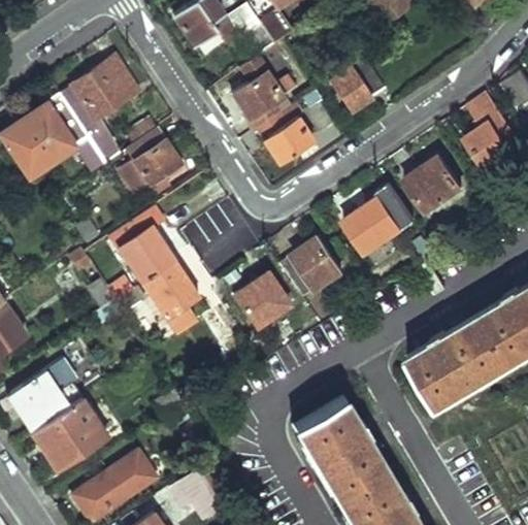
[(277,42),(249,1),(228,15),(216,0),(195,0),(176,12),(198,44),(221,29),(228,39),(238,32),(257,58),(260,55),(277,42)]
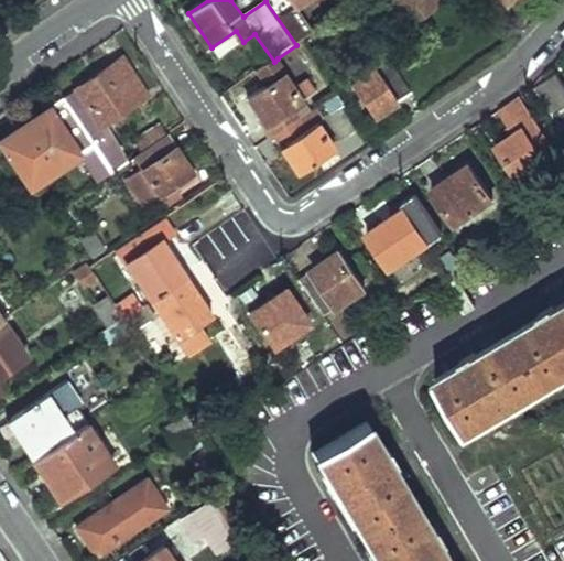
[(264,0),(266,1),(296,45),(316,31),(299,4),(305,0),(264,0)]
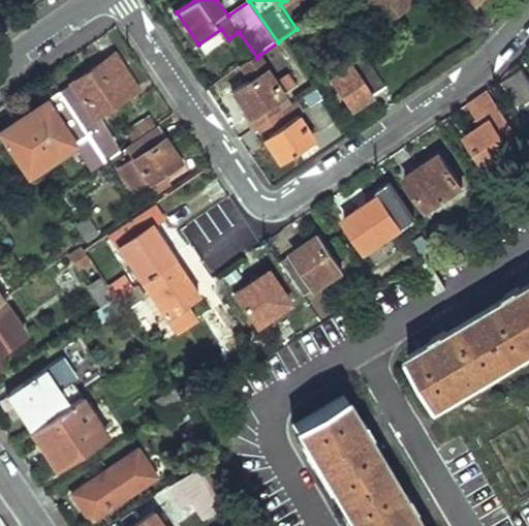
[(418,5),(414,0),(368,0),(390,28),(418,5)]
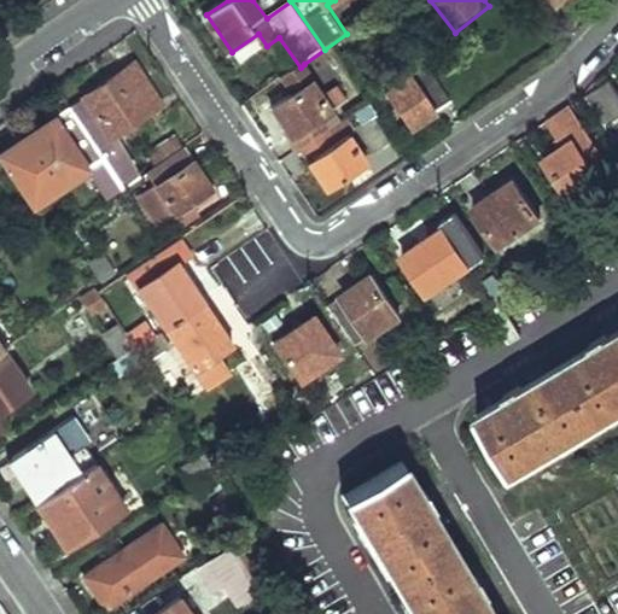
[(71,107),(105,157),(124,187),(139,176),(120,147),(115,139),(163,104),(135,63),(71,107)]
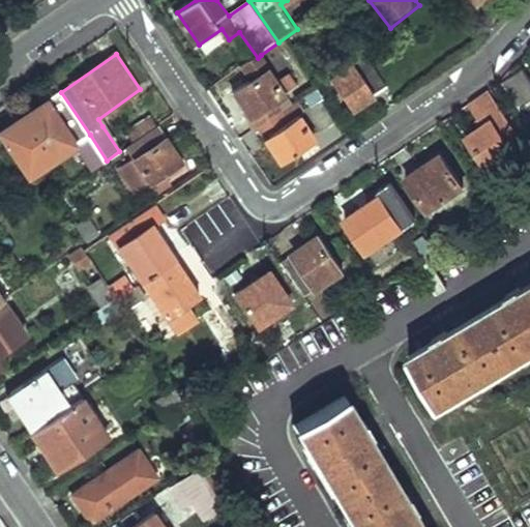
[(238,94),(261,129),(285,113),(295,106),(288,94),(278,82),(261,55),(258,58),(245,66),(257,82),(238,94)]
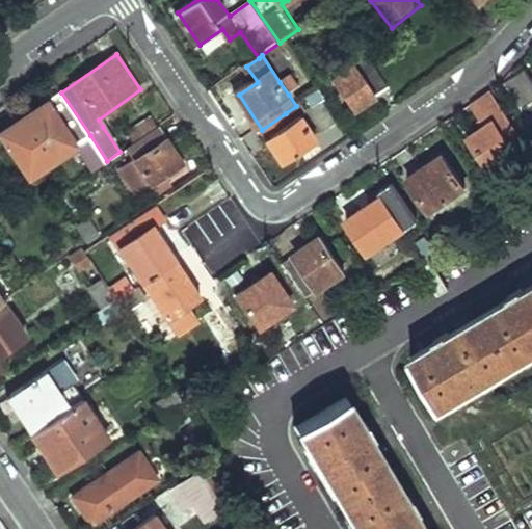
[(334,78),(355,110),(390,87),(368,55),(334,78)]
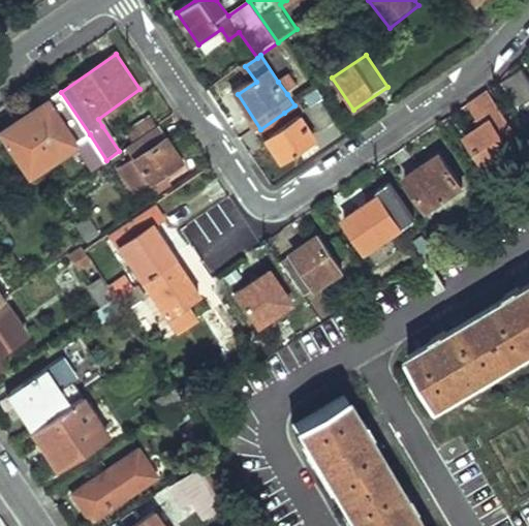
[(504,86),(524,114),(528,111),(528,76),(525,71),(504,86)]
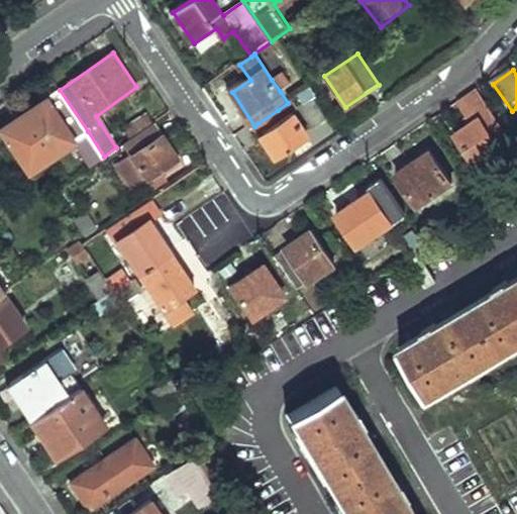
[(272,80),(281,92),(293,84),(285,72),(272,80)]
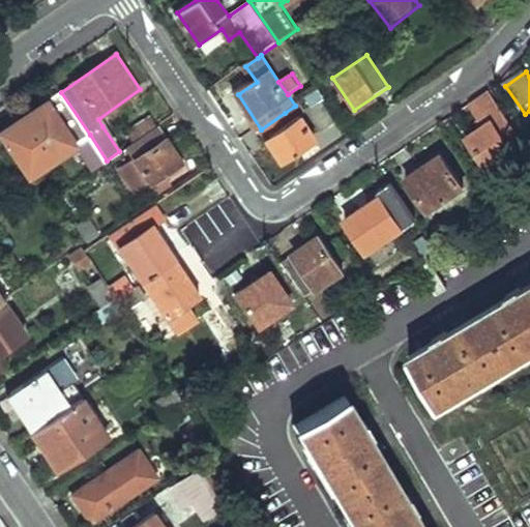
[(1,133),(31,177),(76,145),(94,171),(107,160),(90,135),(61,92),(1,133)]
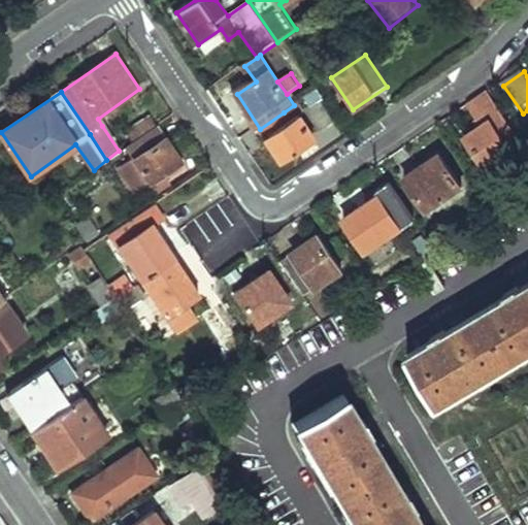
[(468,138),(489,169),(513,155),(507,145),(519,139),(489,95),(471,107),(485,128),(468,138)]
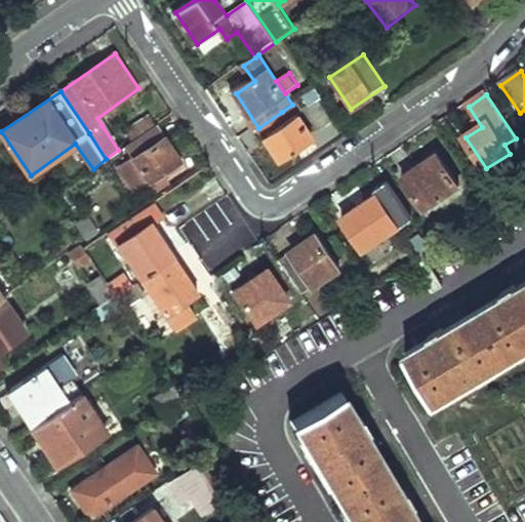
[(258,128),(281,163),(315,141),(299,116),(290,123),(282,112),(258,128)]
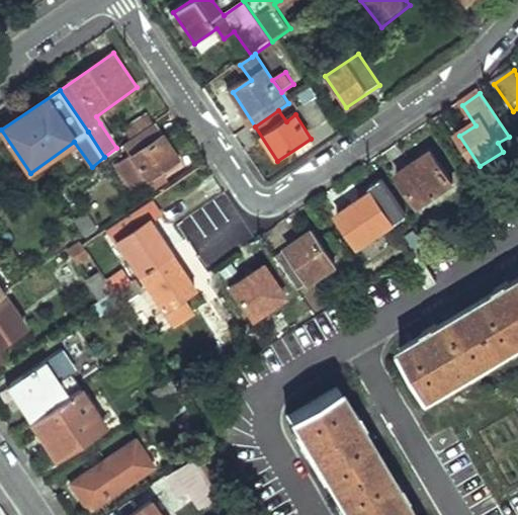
[(123,144),(148,176),(177,157),(155,122),(123,144)]
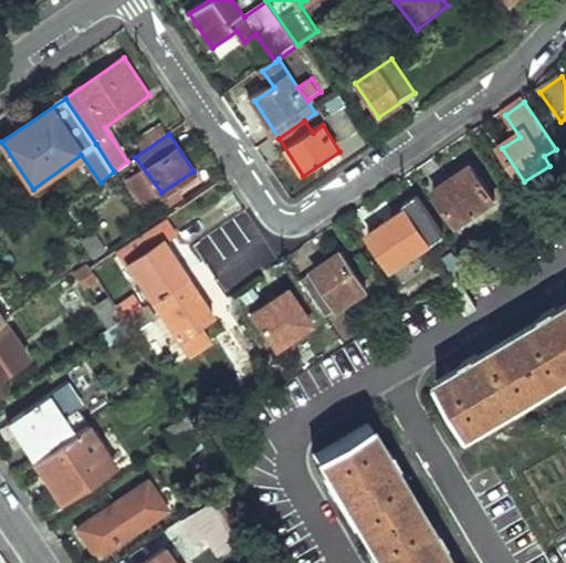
[(437,193),(461,228),(496,204),(472,167),(437,193)]
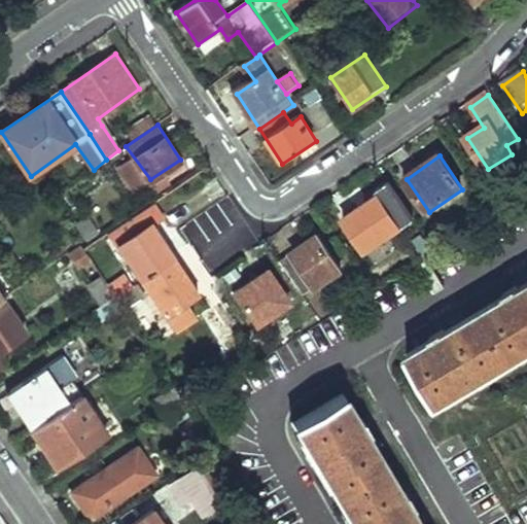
[(346,220),(369,252),(402,231),(380,197),(346,220)]
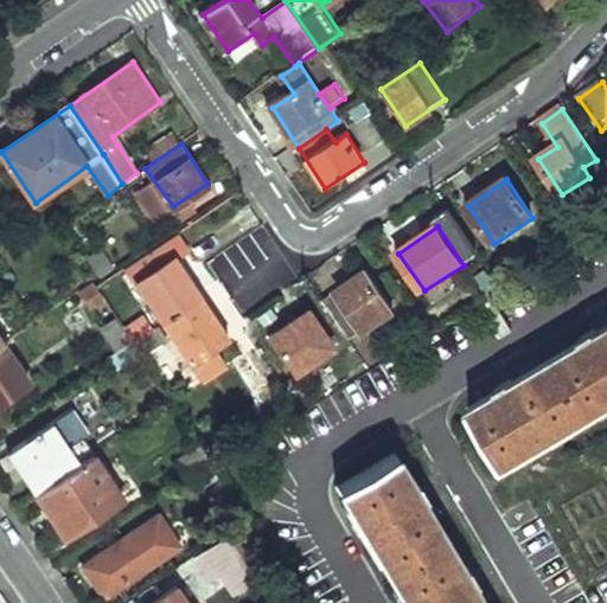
[(128,269),(166,325),(204,297),(180,260),(189,254),(178,236),(128,269)]
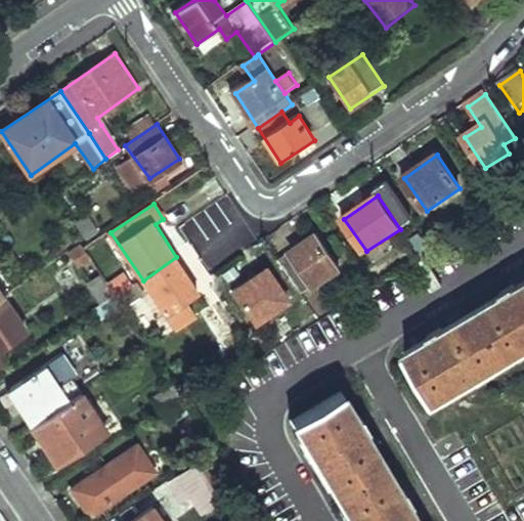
[(281,260),(303,295),(339,270),(317,236),(281,260)]
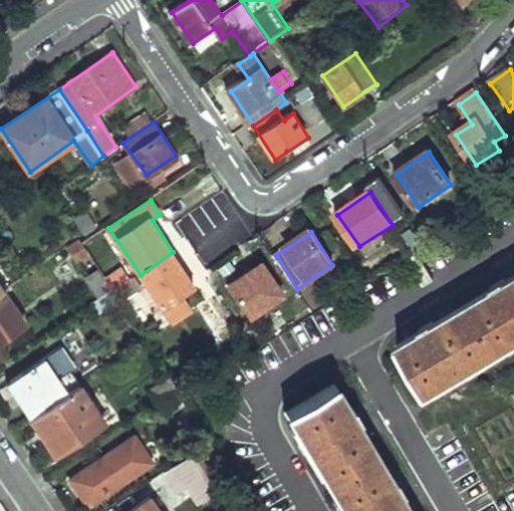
[(80,264),(90,257),(82,245),(80,243),(70,249),(80,264)]
